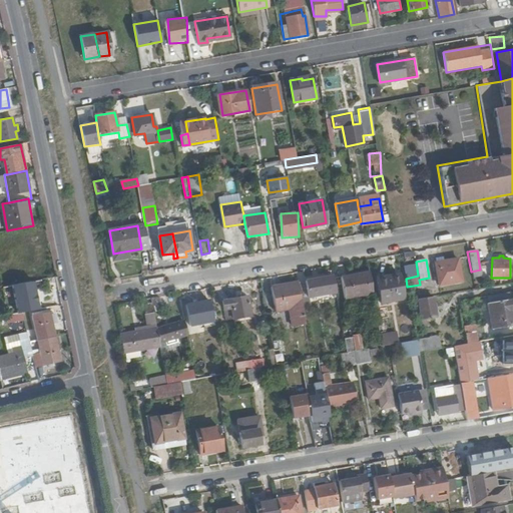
[(460,282),(456,260),(442,262),(443,269),(434,270),(437,287),(460,282)]
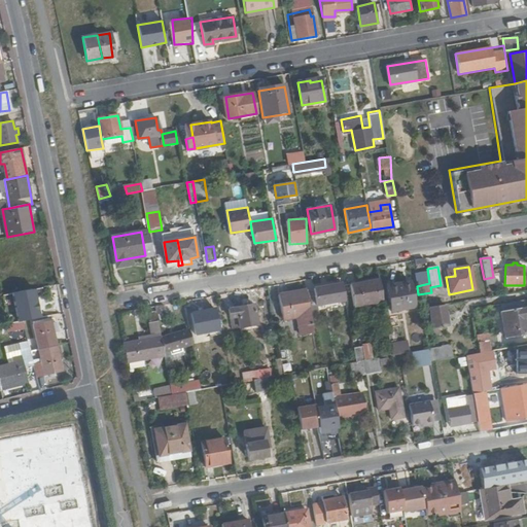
[(427,278),(425,269),(416,270),(418,280),(427,278)]
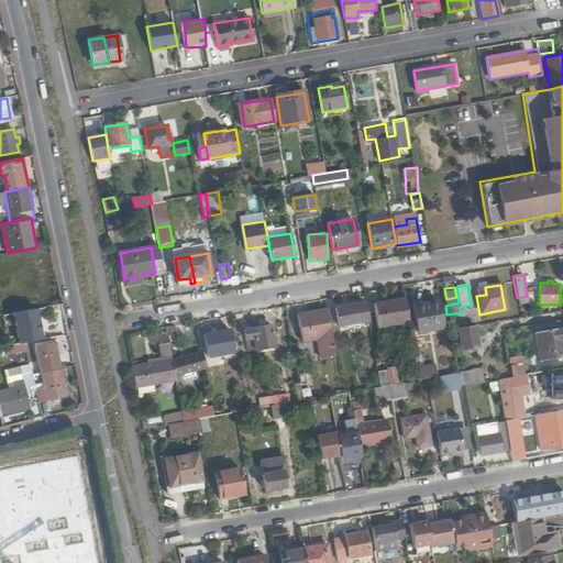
[(408,322),(404,299),(373,305),(376,328),(408,322)]
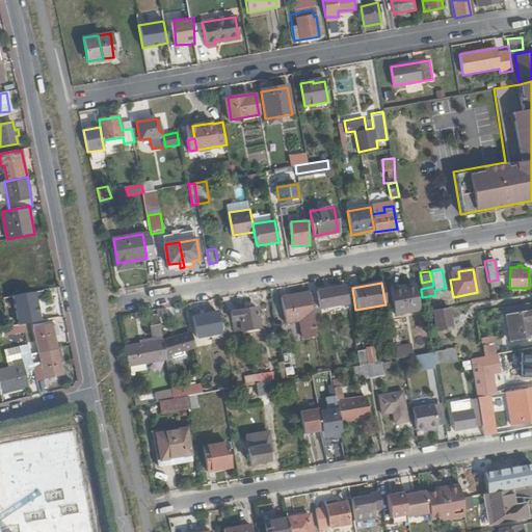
[(419,310),(415,284),(400,287),(400,291),(390,292),(393,315),(419,310)]
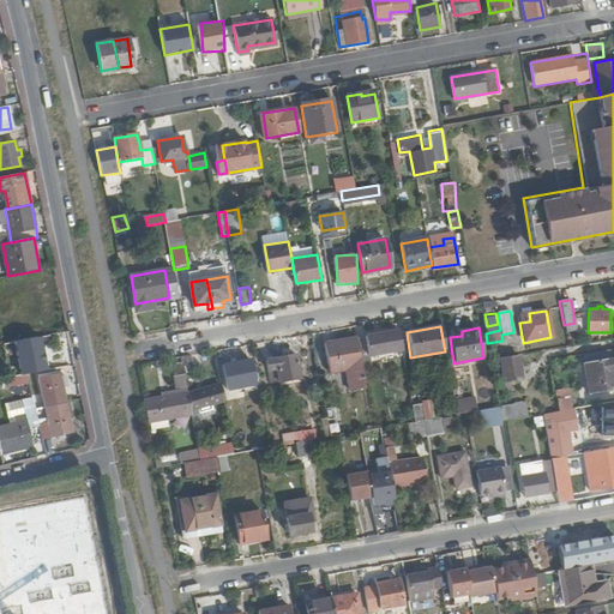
[(359,356),(401,348),(398,330),(355,338),(359,356)]
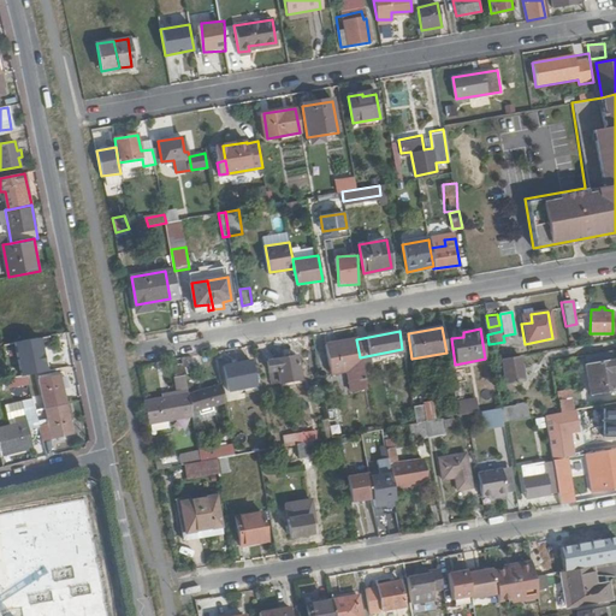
[(43,336),(17,342),(25,375),(27,375),(51,371),(43,336)]
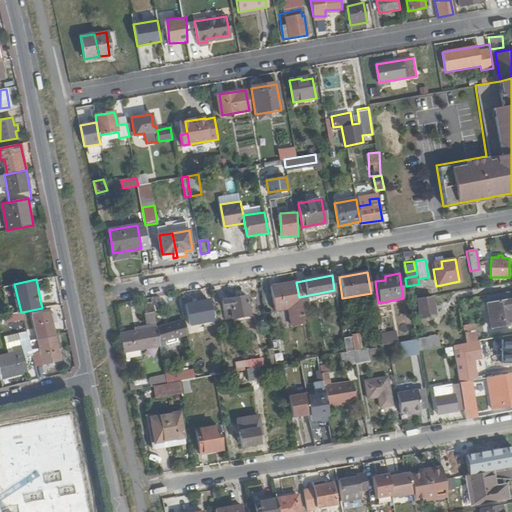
[(299,297),(296,282),(270,286),(274,309),(289,306),(292,324),(303,322),(299,297)]
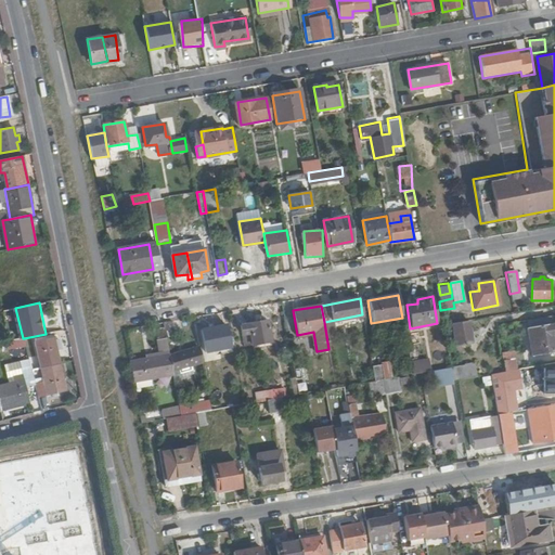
[(270,341),(267,320),(240,324),(243,346),(270,341)]
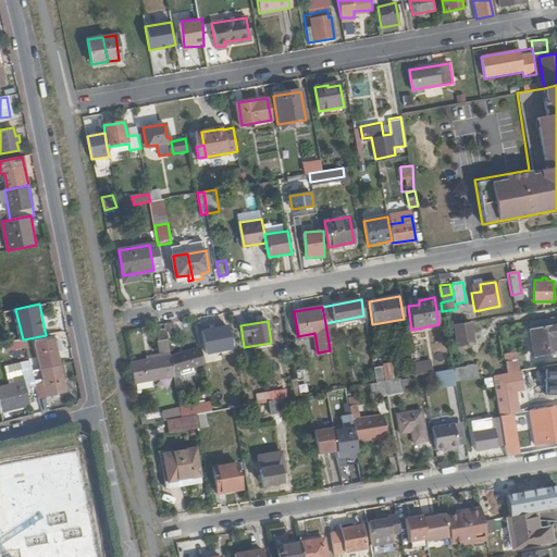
[(174,337),(172,322),(163,324),(165,338),(174,337)]
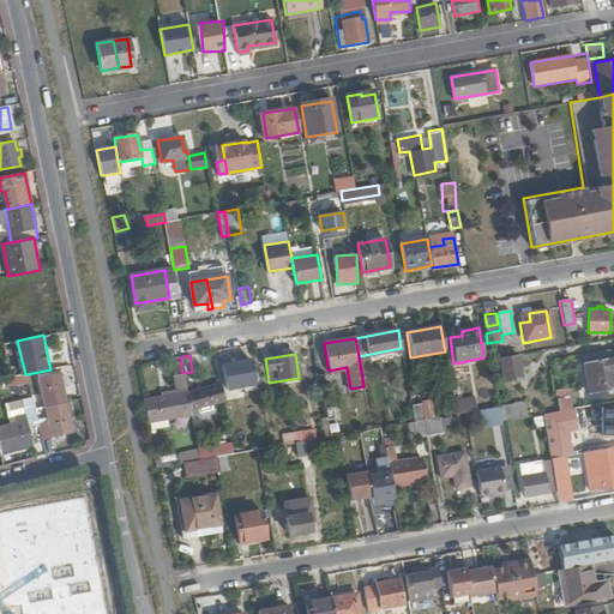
[(523,380),(519,355),(500,359),(504,383),(523,380)]
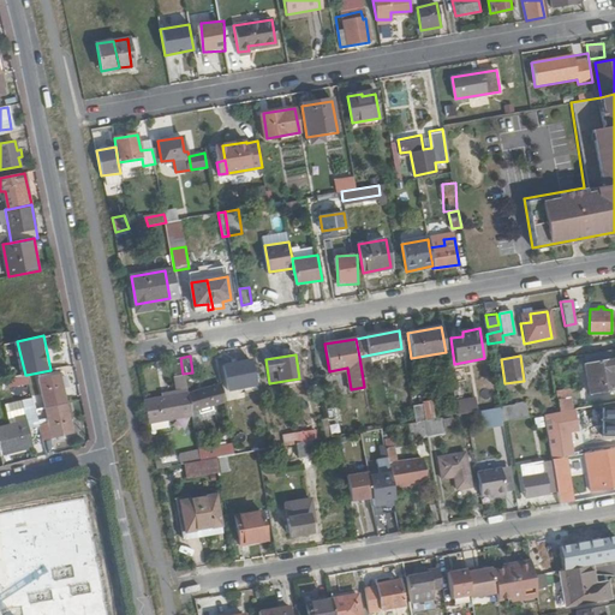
[(614,390),(614,360),(614,359),(584,364),(590,395),(614,390)]
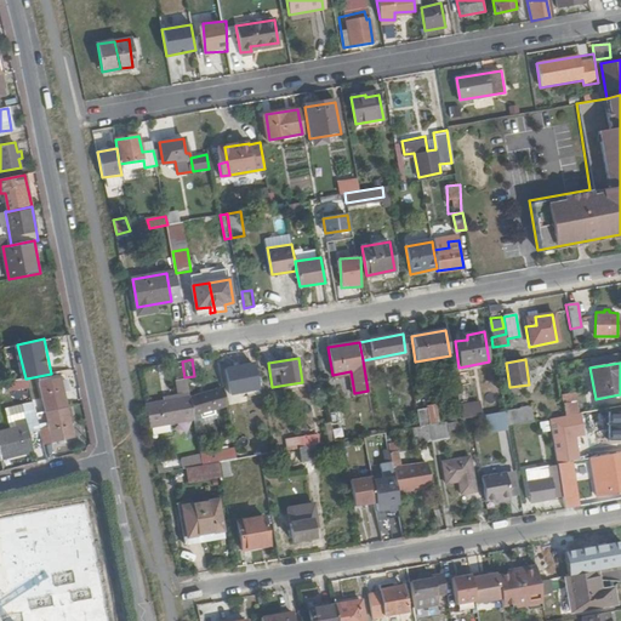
[(257,385),(254,364),(226,369),(229,394),(243,392),(243,387),(257,385)]
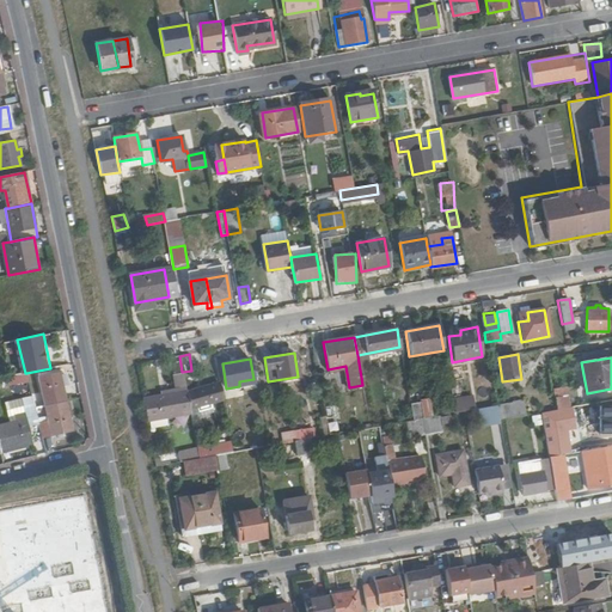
[(26,373),(25,373),(7,375),(11,392),(30,389),(26,373)]
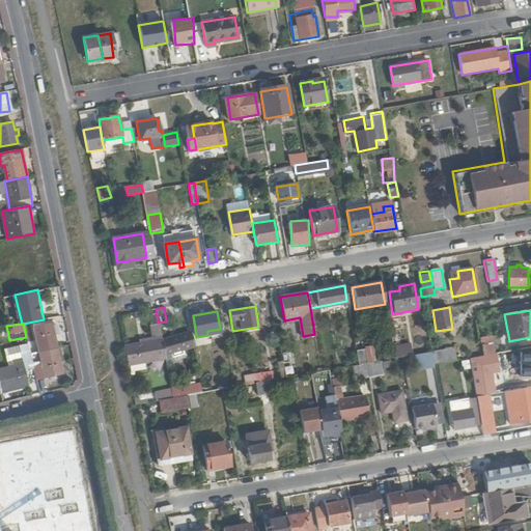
[(39,352),(57,347),(52,324),(33,328),(36,342),(39,352)]
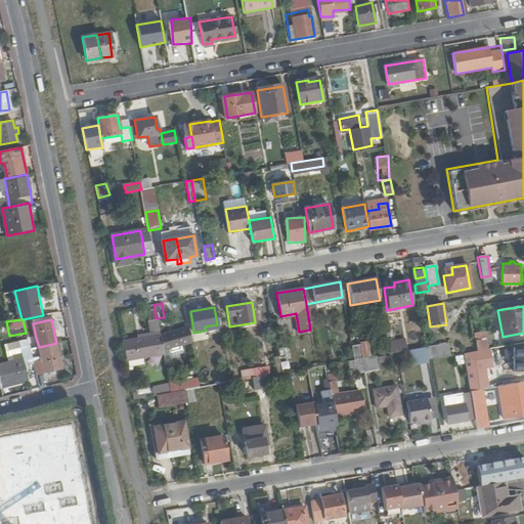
[(159,338),(156,320),(147,322),(149,336),(122,341),(126,360),(162,354),(162,349),(159,338)]
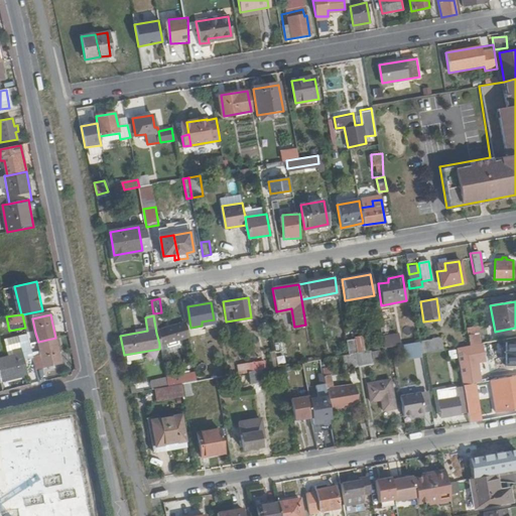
[(186,337),(184,326),(174,329),(173,327),(163,329),(163,331),(156,333),(159,344),(186,337)]
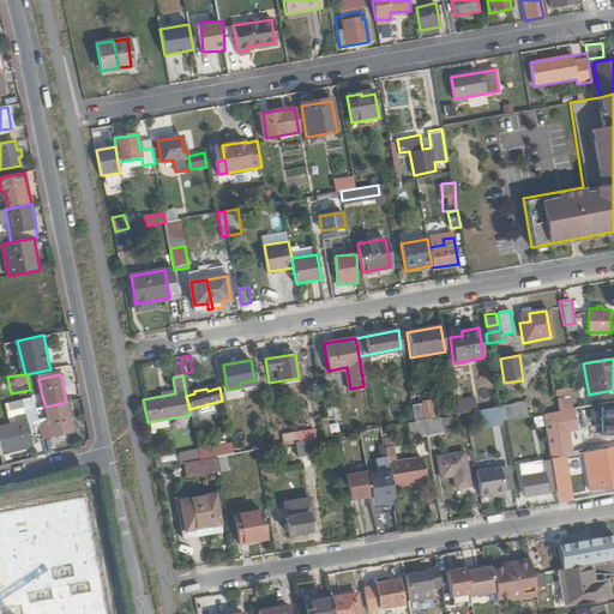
[(42,396),(32,398),(35,409),(46,407),(42,396)]
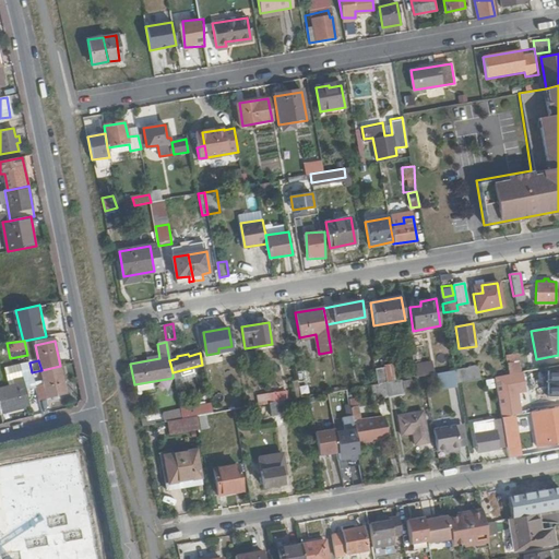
[(416,364),(418,377),(435,373),(432,360),(416,364)]
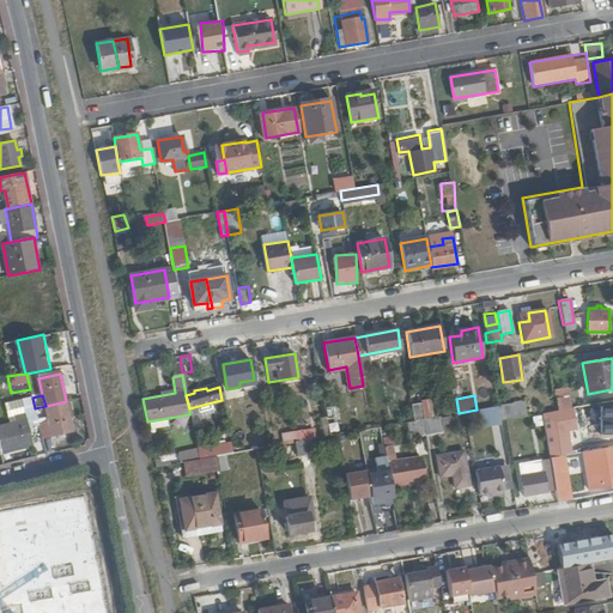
[(569,410),(568,396),(556,399),(558,411),(569,410)]
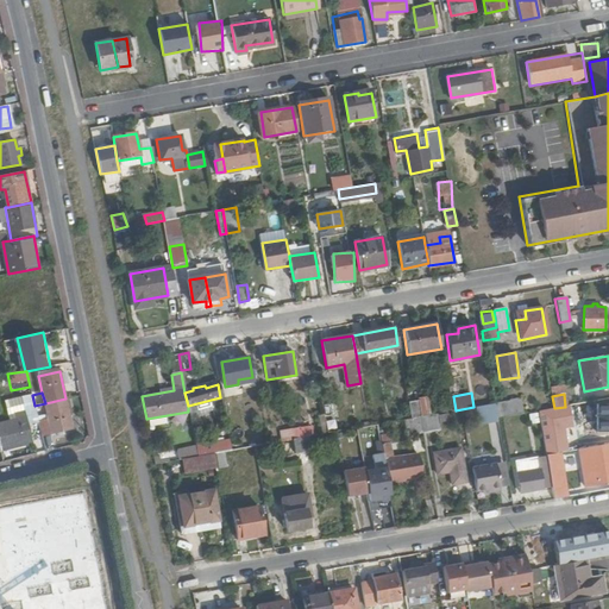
[(17,420),(0,422),(0,449),(32,441),(22,397),(5,402),(8,415),(16,413),(17,420)]
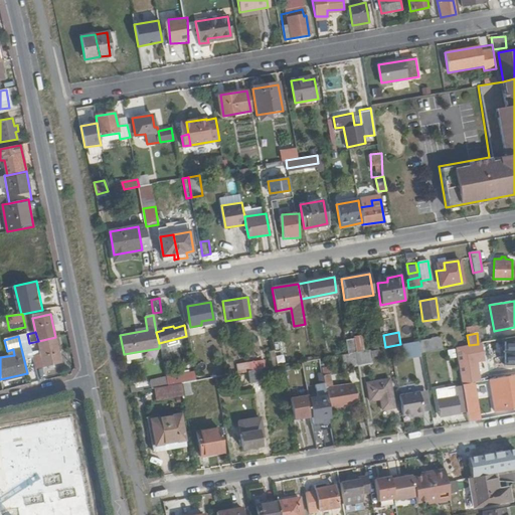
[(60,363),(55,337),(38,341),(44,367),(48,366),(49,369),(53,368),(52,365),(60,363)]
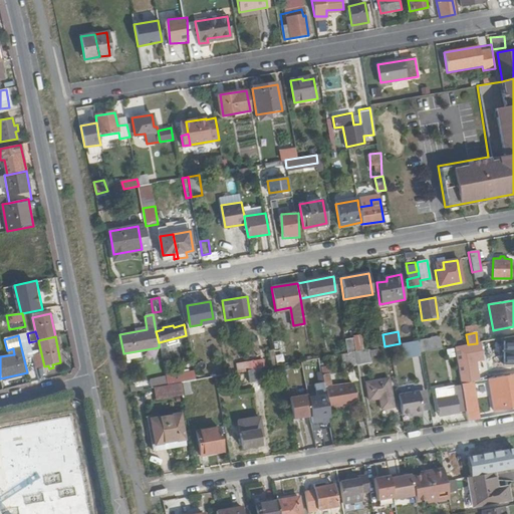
[(442,349),(439,336),(418,340),(420,353),(442,349)]
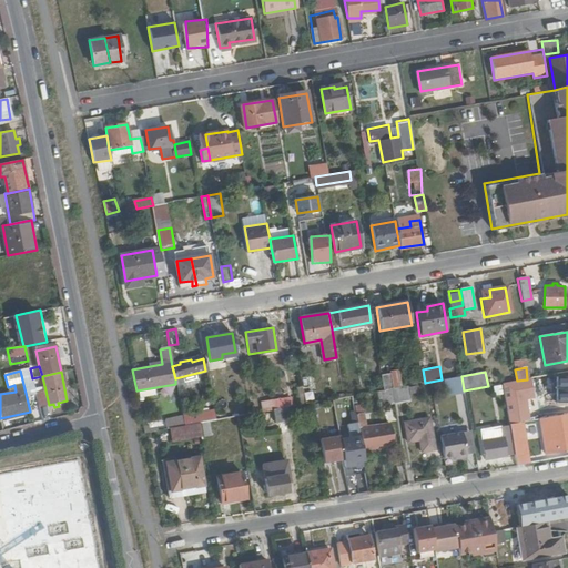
[(49,405),(42,376),(32,378),(39,407),(49,405)]
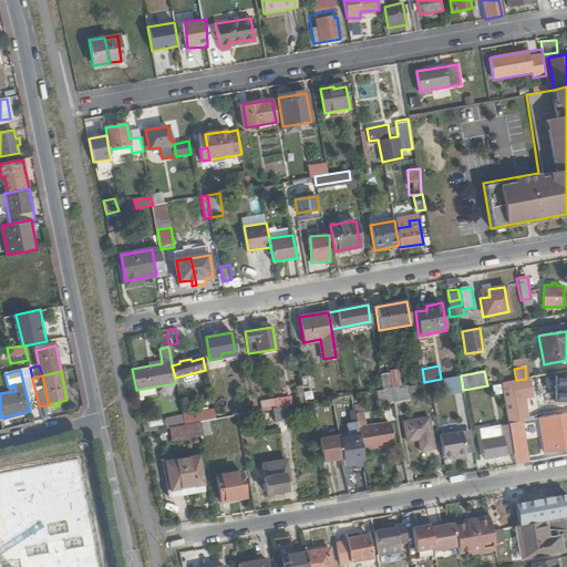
[(566,403),(566,377),(555,378),(555,403),(566,403)]
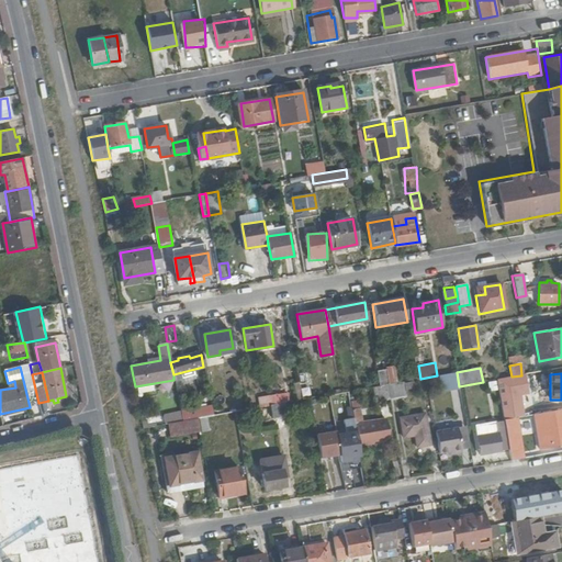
[(397,400),(395,383),(386,384),(389,396),(390,401),(397,400)]
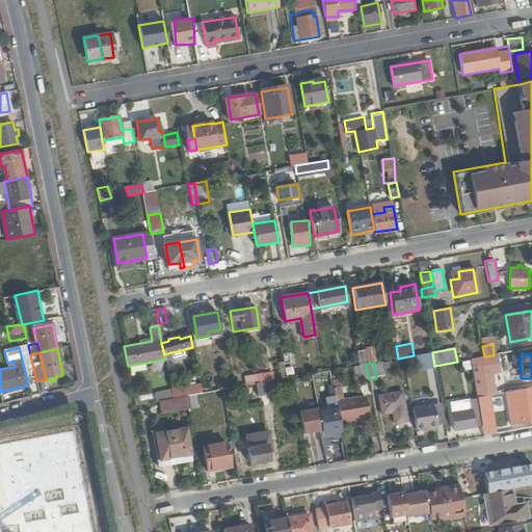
[(368,375),(366,364),(354,366),(357,376),(368,375)]
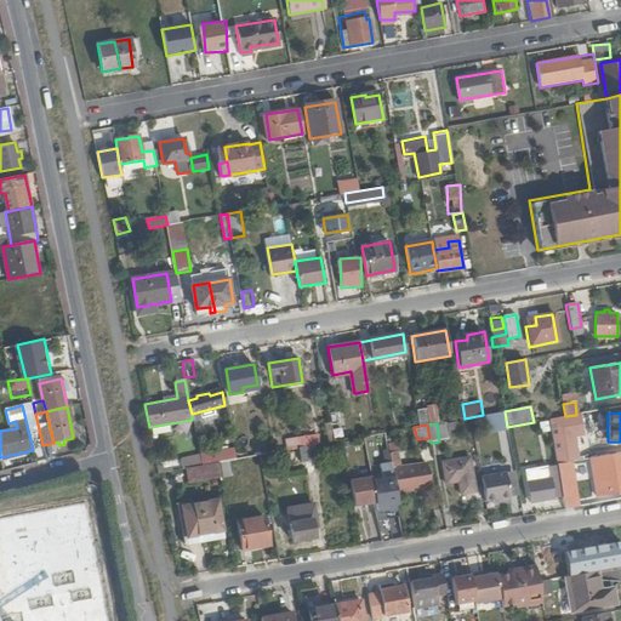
[(346,434),(343,431),(341,429),(336,427),(334,427),(330,427),(332,442),(347,439),(346,434)]
